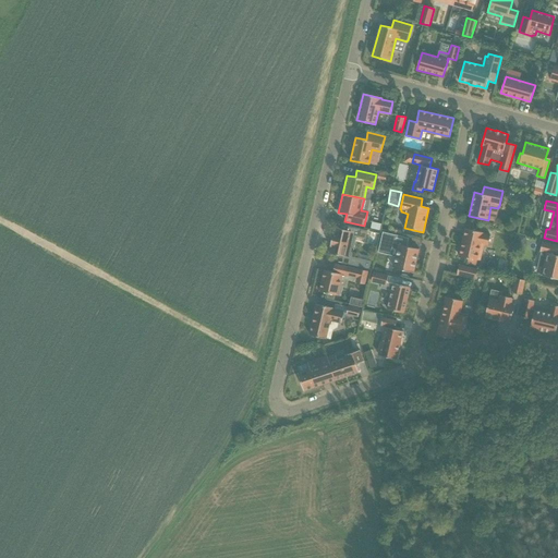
[(381,223),(372,221),(370,228),(379,231),(381,223)]
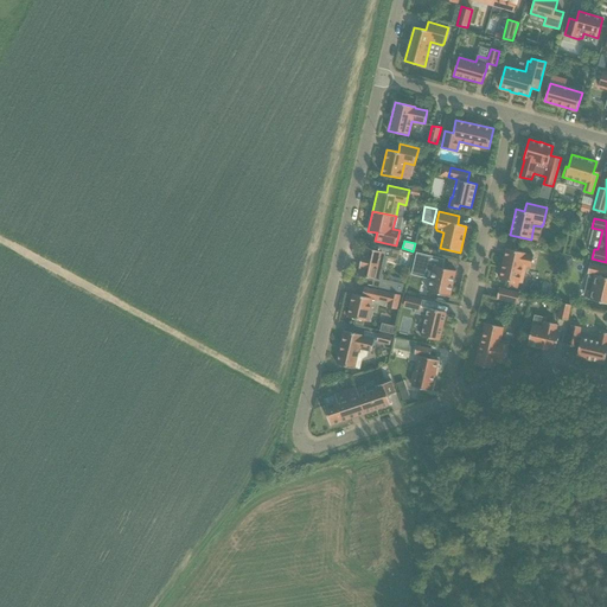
[(359,275),(358,275),(376,280),(376,279),(381,280),(385,257),(397,261),(400,251),(372,244),(371,248),(375,249),(375,250),(365,248),(365,249),(364,255),(363,255),(362,255),(359,268),(360,268),(359,275)]
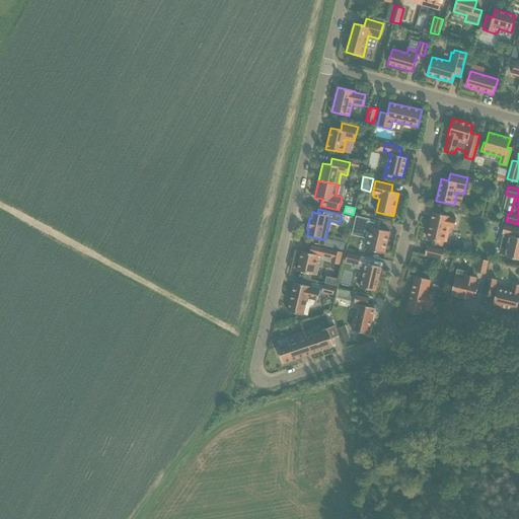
[(433,213),(427,238),(436,240),(434,245),(443,247),(444,241),(446,242),(450,227),(454,228),(456,219),(450,217),(433,213)]
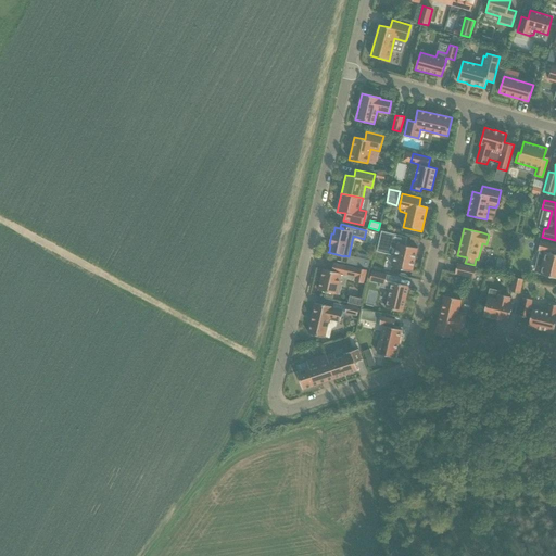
[(381,231),(378,244),(381,244),(381,247),(388,248),(388,247),(396,248),(394,255),(392,267),(412,272),(417,249),(405,245),(407,237),(381,231)]
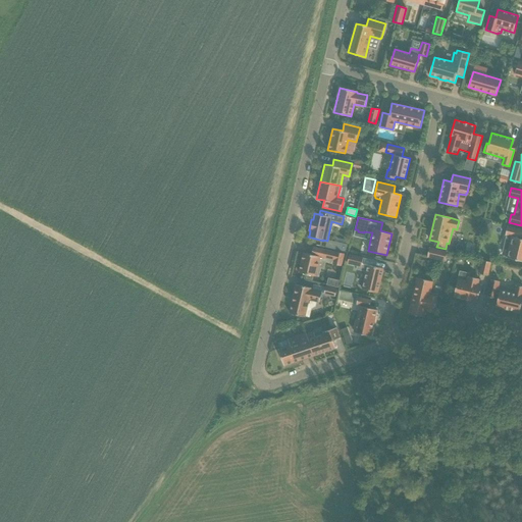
[(521,229),(507,226),(505,236),(508,236),(506,246),(509,247),(507,258),(521,261),(521,229)]
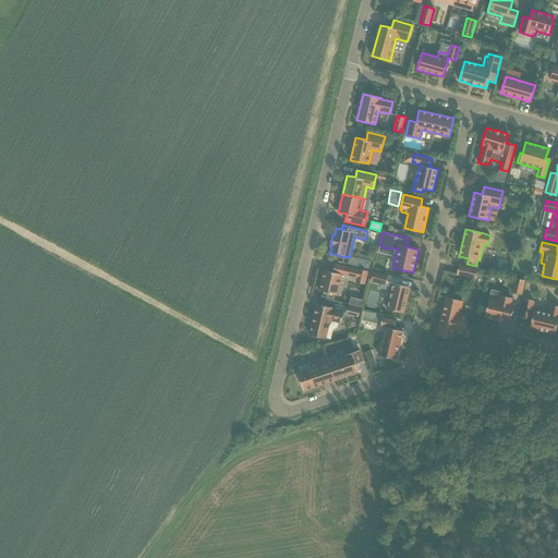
[(386,270),(389,255),(377,253),(374,268),(386,270)]
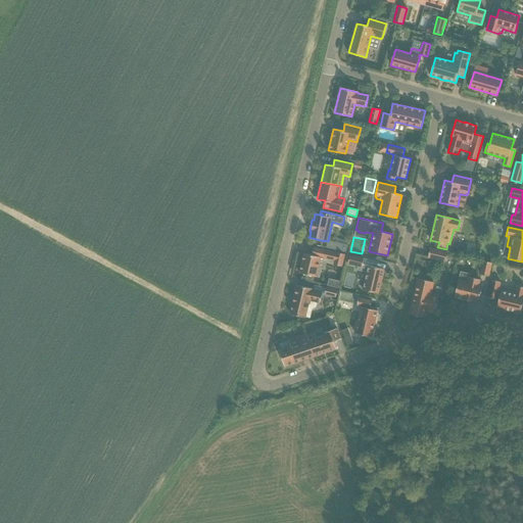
[(338,243),(336,250),(345,252),(347,245),(338,243)]
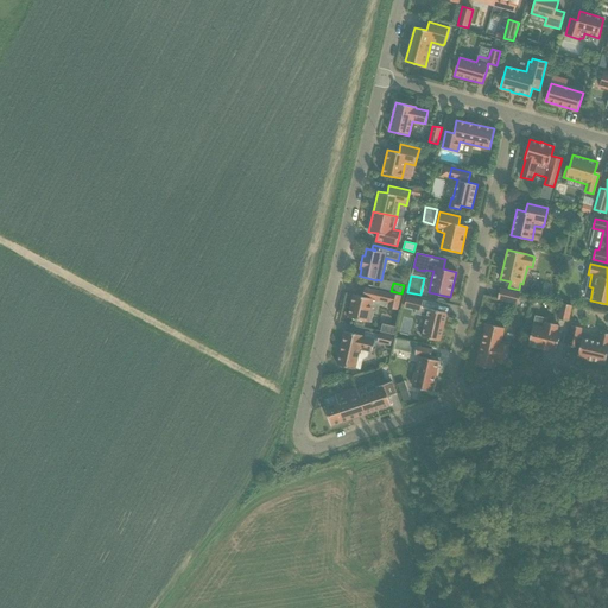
[(392,295),(365,287),(362,297),(354,295),(348,317),(367,322),(367,321),(371,322),(373,312),(369,311),(372,303),(388,306),(388,308),(397,310),(400,296),(392,293),(392,295)]
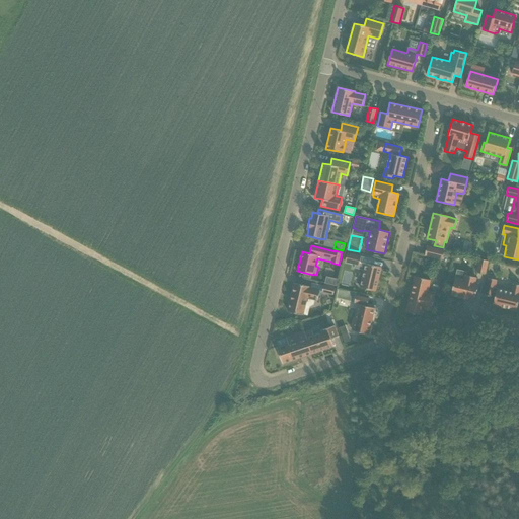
[(444,250),(427,246),(425,255),(442,260),(444,250)]
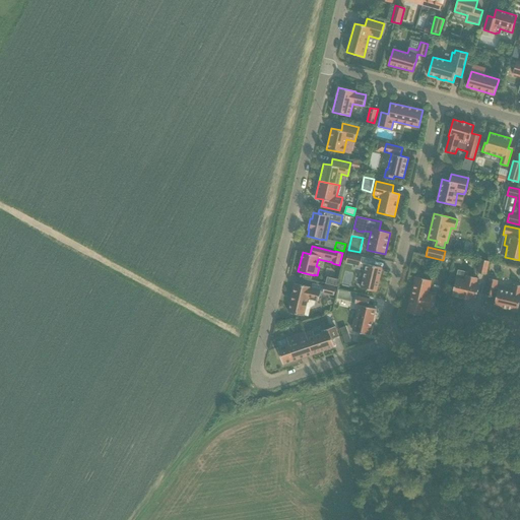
[(347,254),(345,262),(355,264),(354,268),(365,271),(361,288),(377,291),(382,268),(367,264),(366,265),(361,263),(362,257),(347,254)]
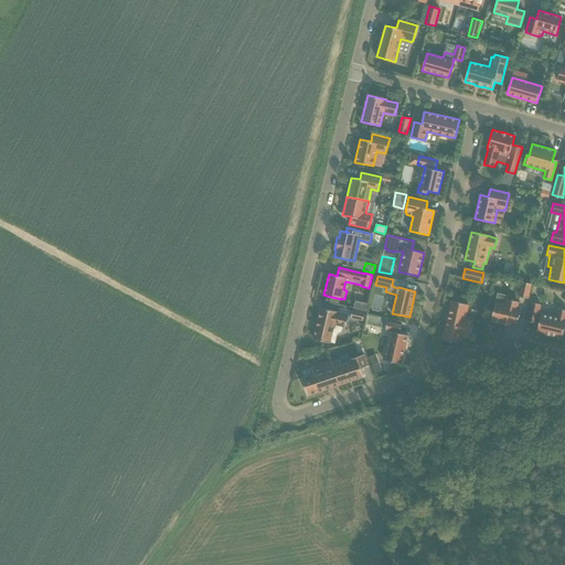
[(528,298),(531,284),(522,281),(519,296),(528,298)]
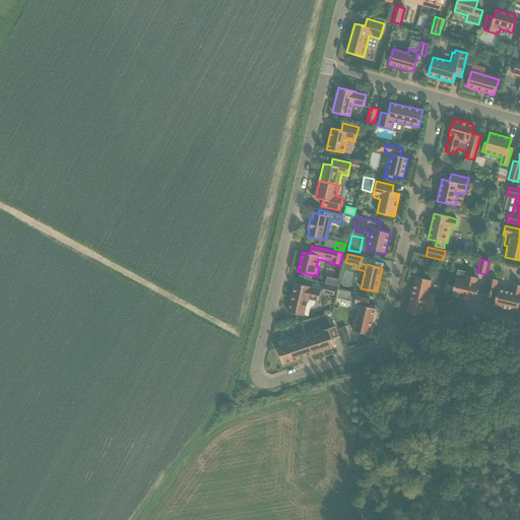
[(452,296),(462,298),(462,299),(468,300),(475,301),(479,283),(476,283),(477,277),(466,275),(465,280),(456,278),(452,296)]
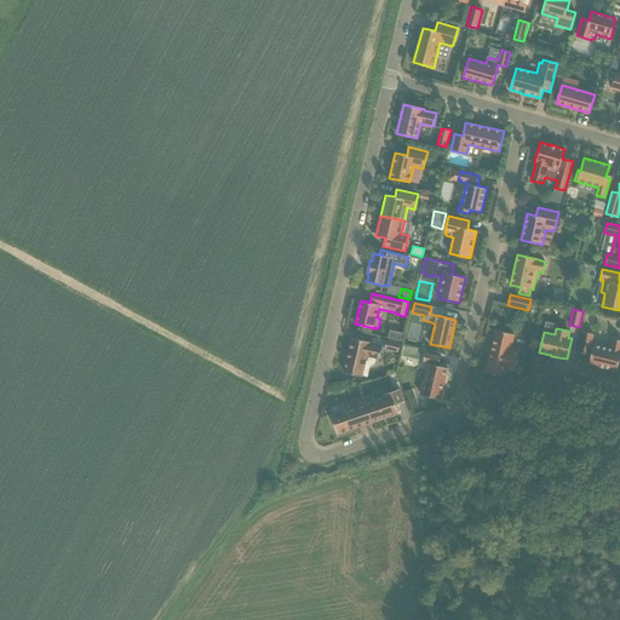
[(403,332),(390,329),(389,337),(401,339),(403,332)]
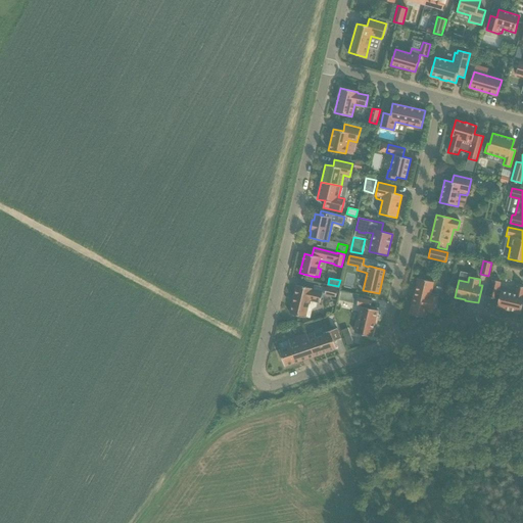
[(427,312),(435,313),(439,295),(431,293),(434,282),(418,278),(410,314),(425,318),(427,312)]
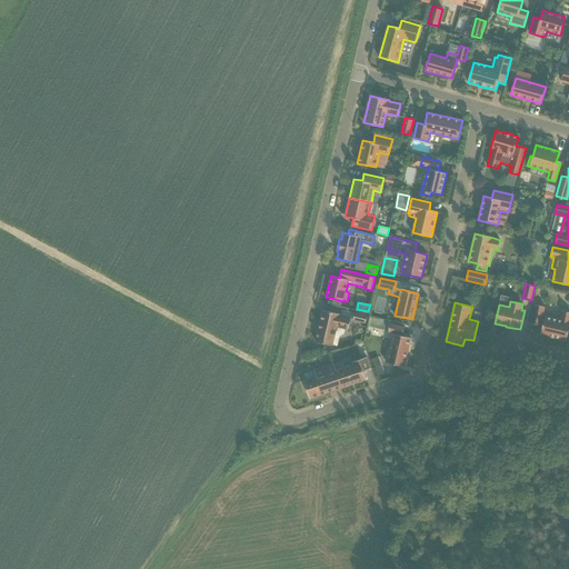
[(540,335),(566,340),(568,327),(568,312),(562,311),(560,320),(542,316),(545,307),(536,305),(531,323),(540,326),(540,325),(542,326),(540,335)]
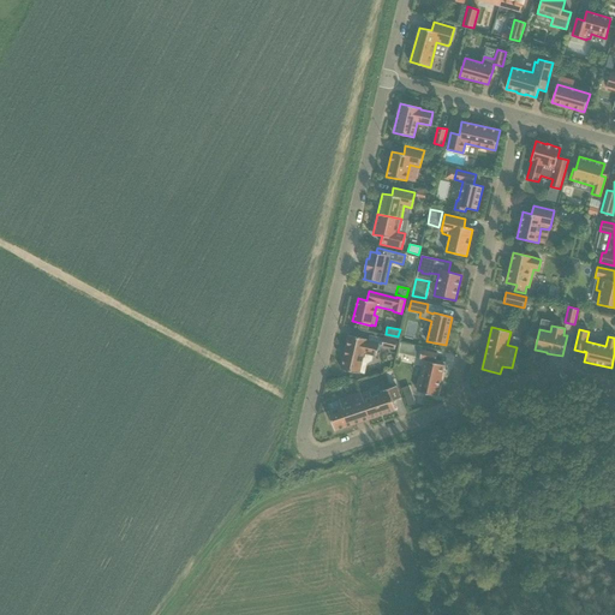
[(362,363),(371,364),(374,354),(376,356),(378,345),(366,341),(366,339),(348,335),(341,369),(359,374),(362,363)]
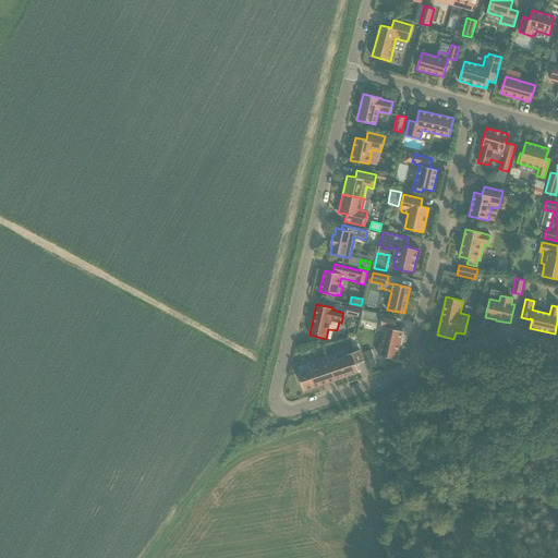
[(348,306),(347,314),(359,316),(360,310),(348,306)]
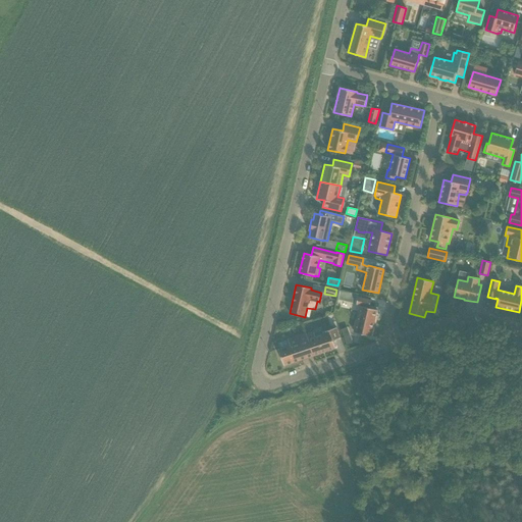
[(369,308),(371,300),(358,297),(356,305),(360,305),(354,332),(371,336),(377,310),(369,308)]
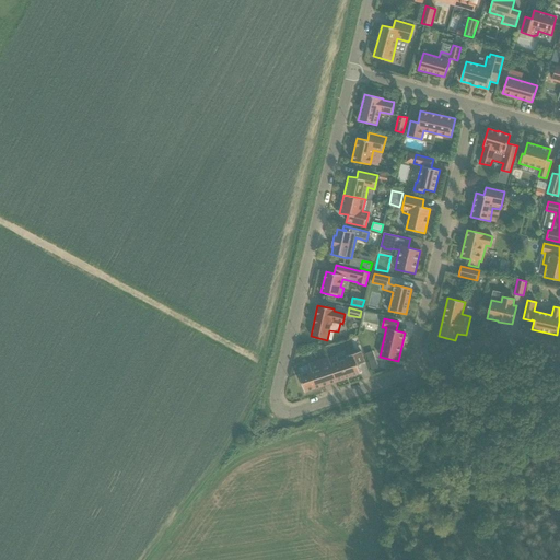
[(372,350),(365,352),(371,369),(377,366),(372,350)]
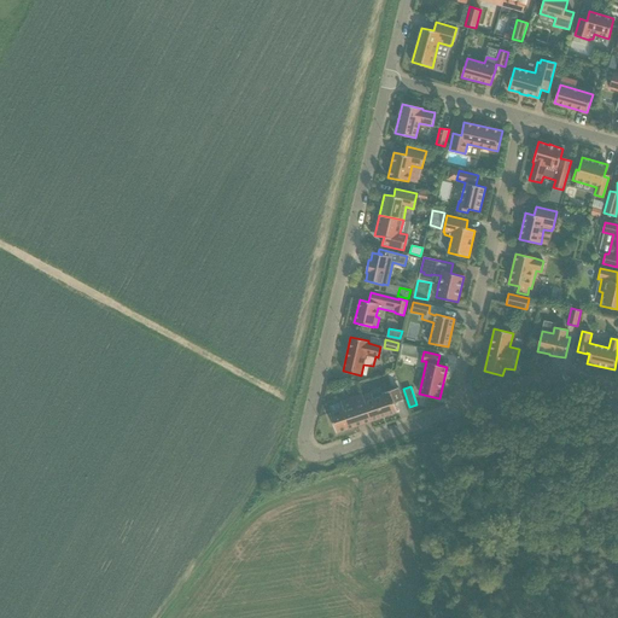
[(362,395),(372,421),(397,412),(395,403),(402,401),(398,388),(383,394),(383,396),(373,398),(372,394),(363,396),(362,395)]
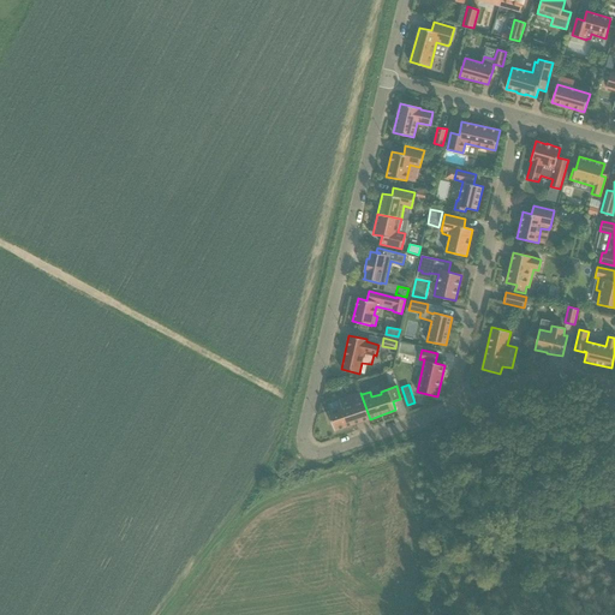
[(335,430),(370,419),(360,393),(339,400),(341,407),(328,411),(335,430)]
